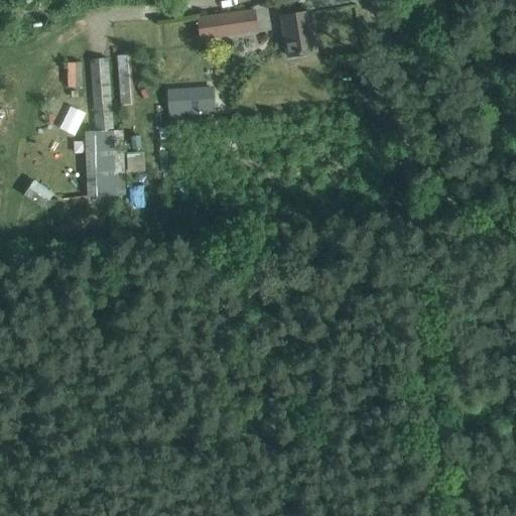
[(256,30),(253,10),(197,19),(199,38),(256,30)]
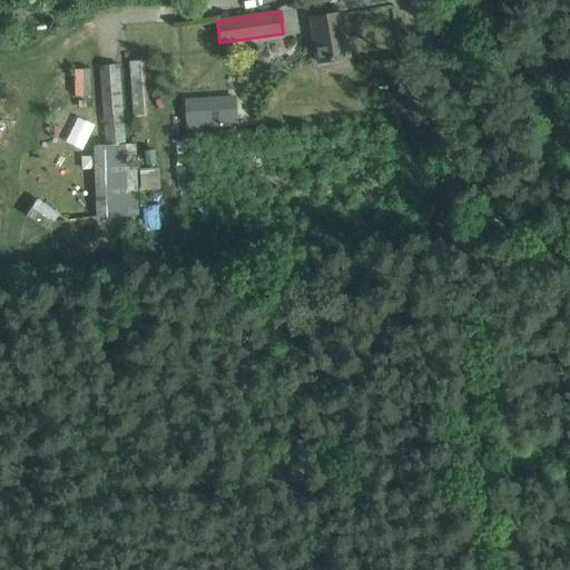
[(316,62),(347,57),(341,13),(310,18),(316,62)]
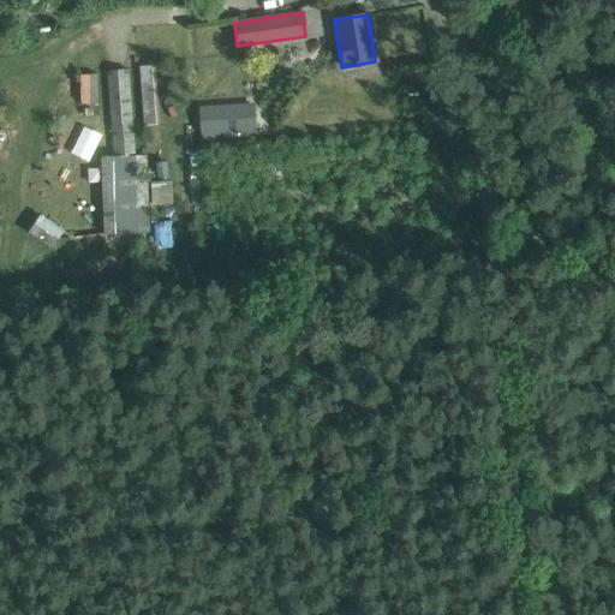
[(141,95),(144,95),(145,123),(154,123),(153,65),(139,65),(141,95)]
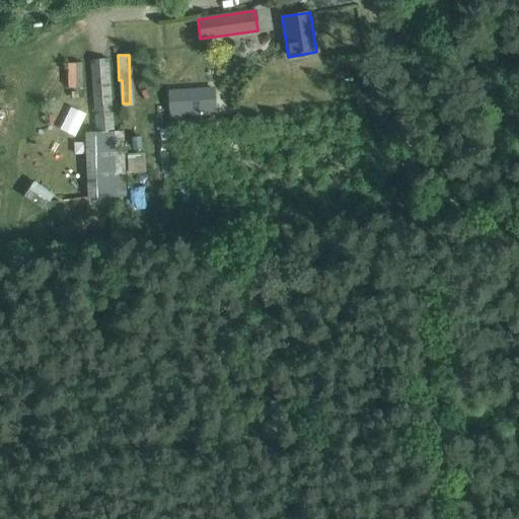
[(85,134),(87,200),(127,198),(125,132),(113,133),(106,58),(90,60),(95,133),(85,134)]
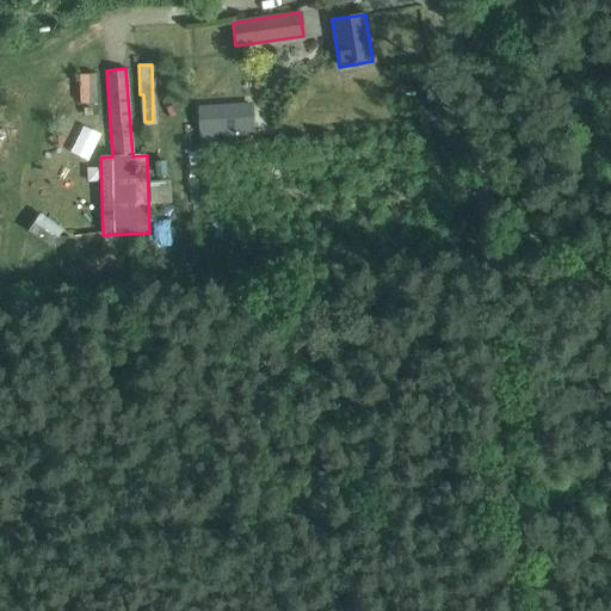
[(78,72),(78,103),(96,103),(94,72),(78,72)]
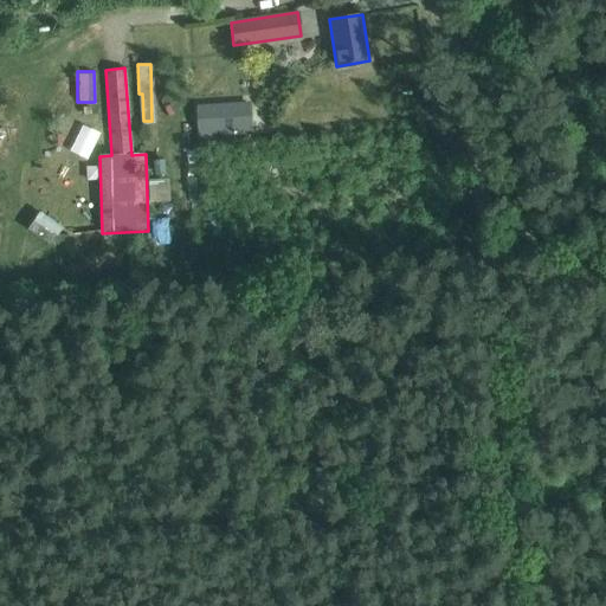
[(223,103),(198,104),(199,136),(225,135),(223,103)]
